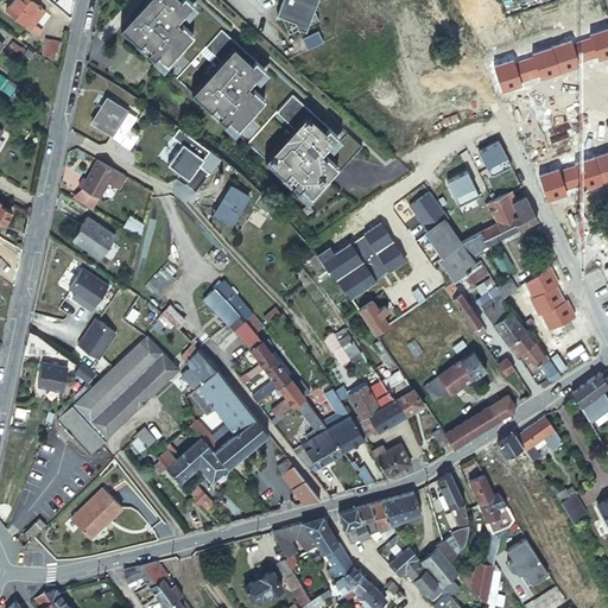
[(43,11),(30,0),(12,0),(6,8),(30,27),(33,23),(43,11)]
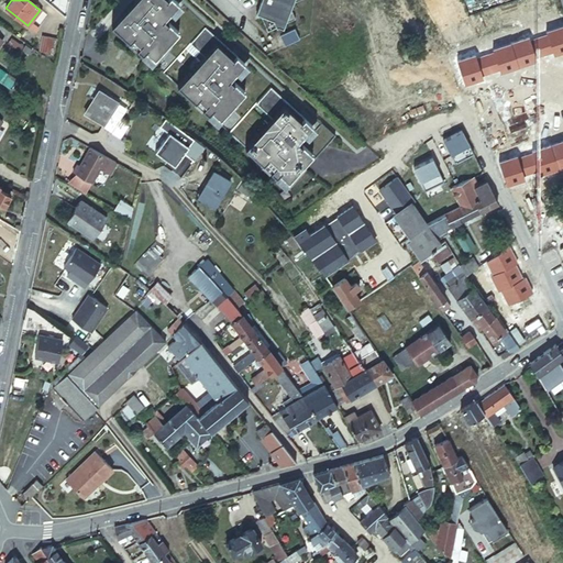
[(175,0),(132,0),(110,24),(129,42),(131,39),(139,45),(136,48),(142,54),(145,51),(154,58),(178,31),(168,21),(167,22),(163,19),(177,2),(175,0)]
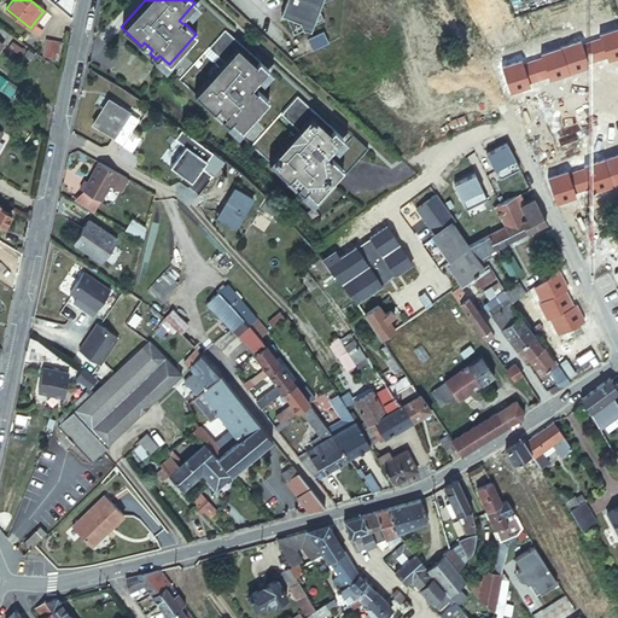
[(331,0),(286,0),(286,3),(291,13),(285,16),(286,17),(293,35),(325,21),(319,10),(321,4),(331,0)]
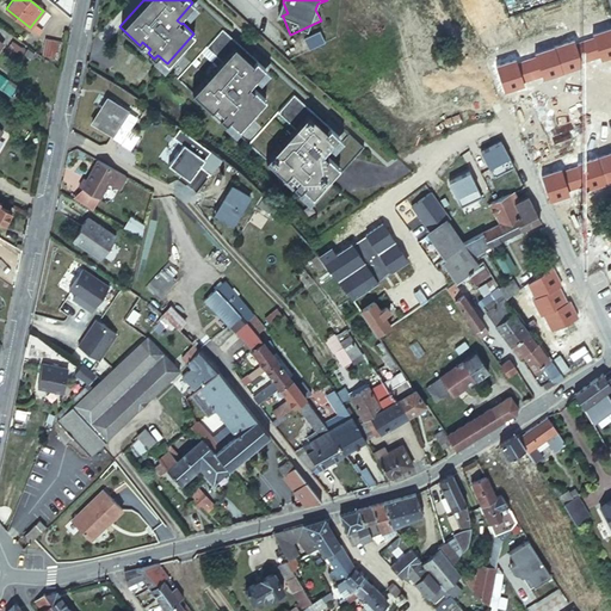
[(205,47),(222,29),(192,2),(177,20),(181,24),(183,23),(193,34),(167,63),(158,55),(154,59),(177,79),(205,47)]
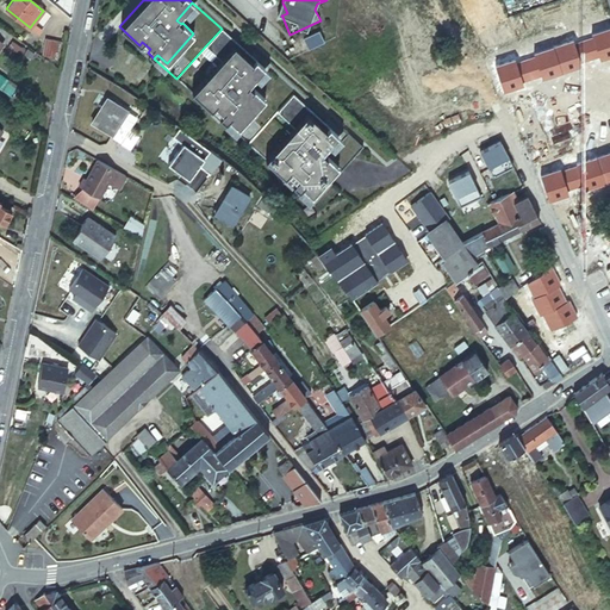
[(287,13),(282,2),(277,16),(282,17),(281,16),(287,13)]
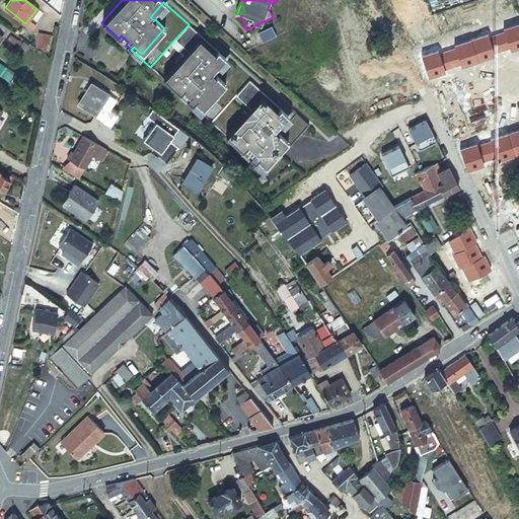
[(32,28),(35,24),(28,19),(25,23),(32,28)]
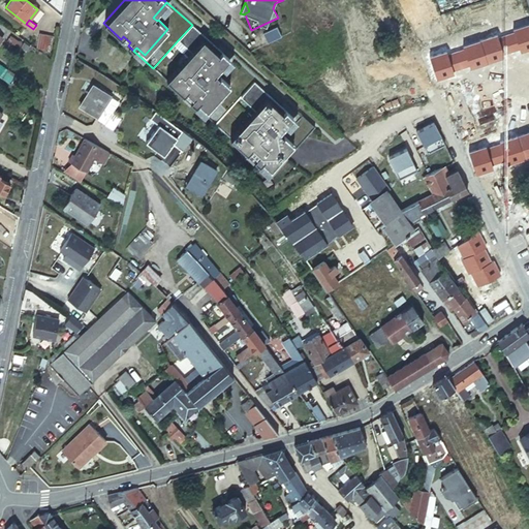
[(230,59),(192,25),(178,40),(191,52),(166,81),(183,96),(186,93),(193,99),(190,102),(195,107),(198,104),(207,113),(230,85),(221,76),(220,78),(217,73),(230,59)]
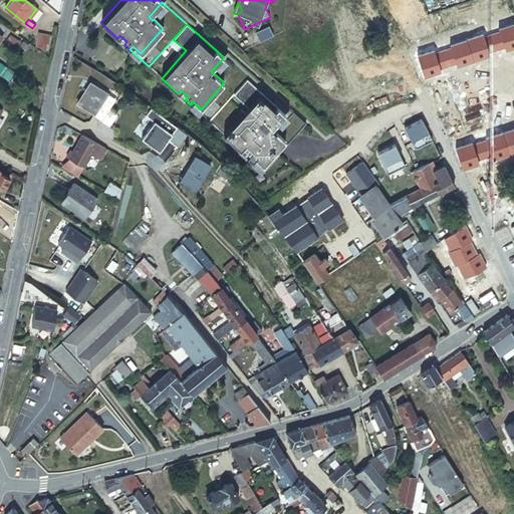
[(53,33),(39,30),(36,44),(50,48),(53,33)]
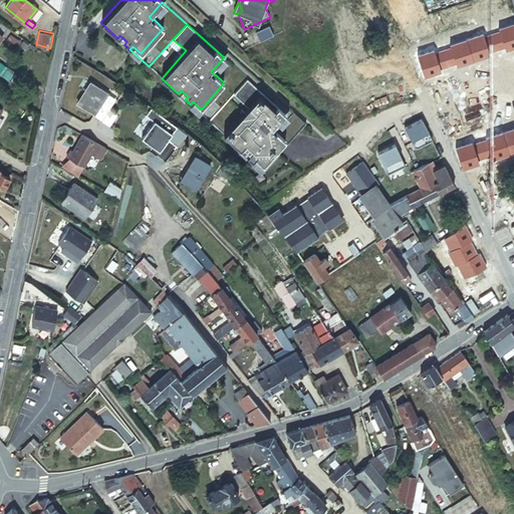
[(8,39),(19,47),(24,40),(12,32),(8,39)]
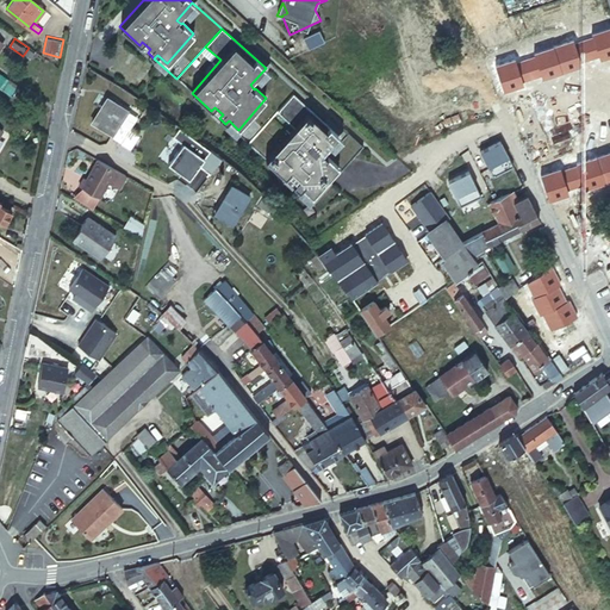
[(139,45),(148,53),(150,49),(142,42),(139,45)]
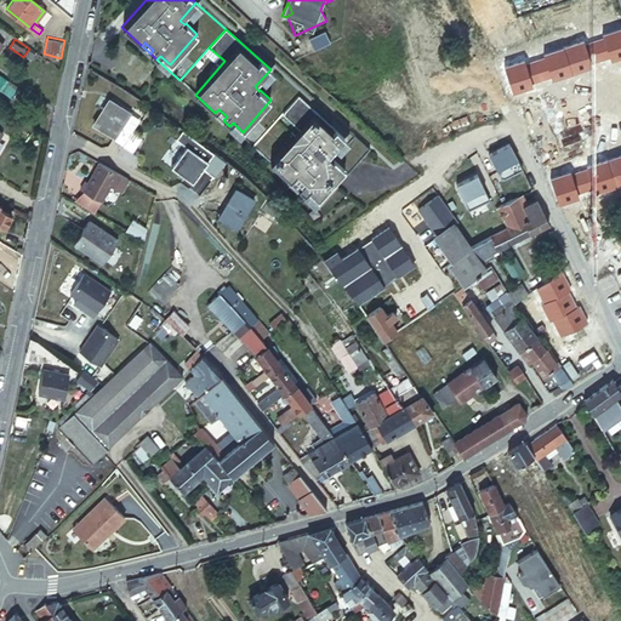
[(209,47),(180,80),(195,95),(224,61),(209,47)]
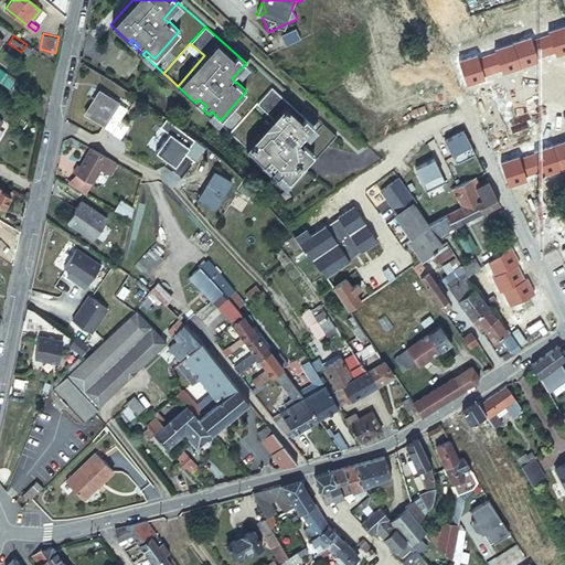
[(258,103),(273,86),(246,63),(232,78),(235,83),(236,82),(246,91),(221,120),(212,112),(209,115),(230,135),(258,103)]
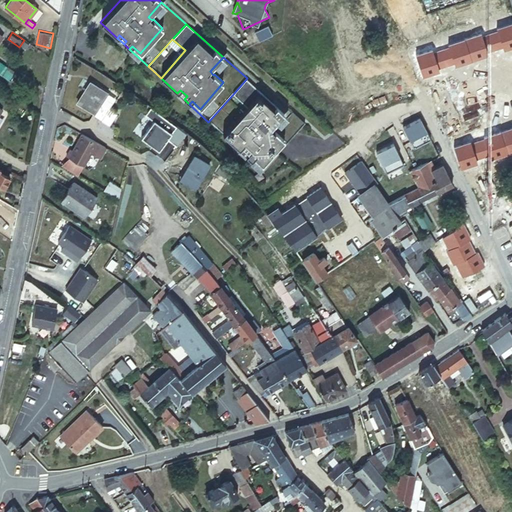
[(14,72),(0,61),(0,73),(8,79),(14,72)]
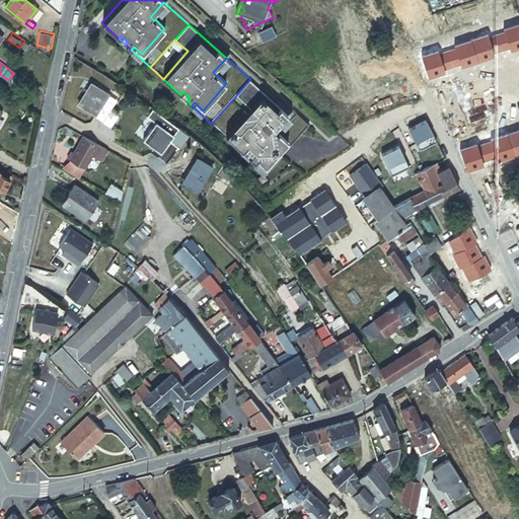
[(250,79),(237,94),(250,106),(224,135),(265,172),(305,126),(293,115),(279,131),(275,128),(288,113),(250,79)]
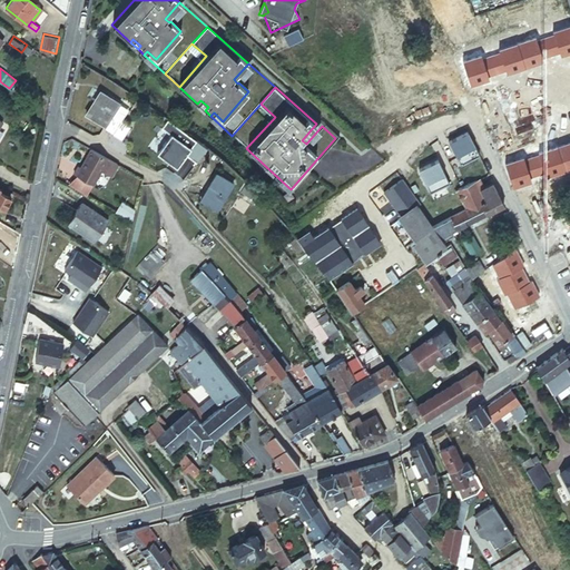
[(118,104),(100,91),(86,114),(104,126),(102,127),(120,138),(128,126),(111,115),(118,104)]
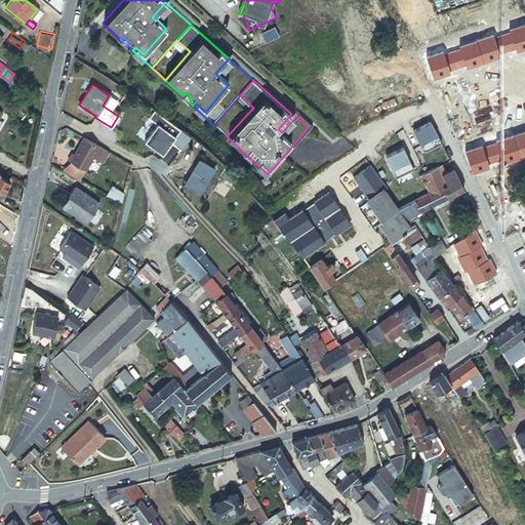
[(182,95),(189,102),(192,98),(185,92),(182,95)]
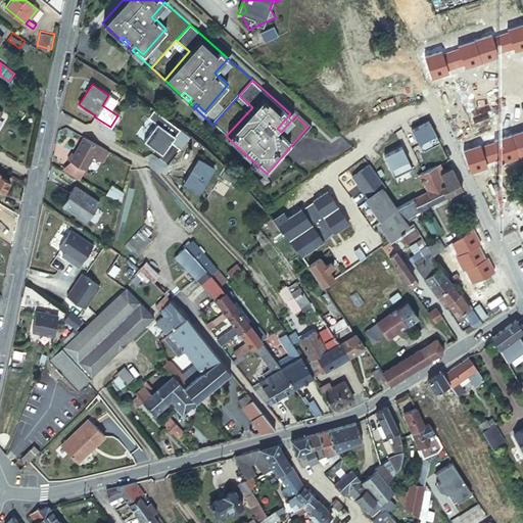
[(239,95),(212,125),(226,136),(252,107),(239,95)]
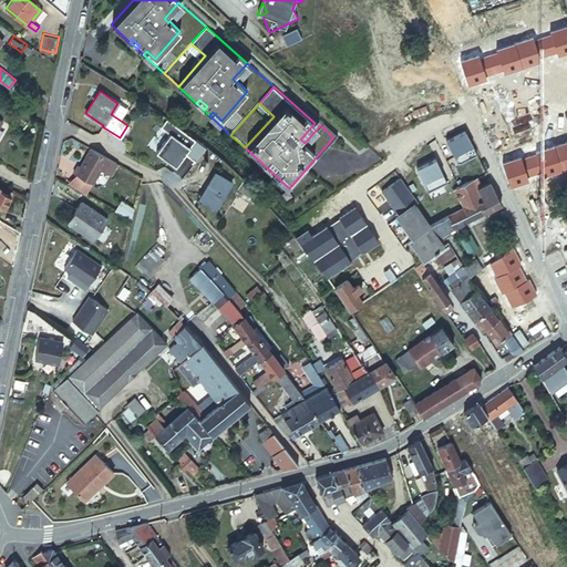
[(194,140),(165,120),(160,127),(168,134),(155,153),(175,167),(184,154),(195,162),(204,147),(194,140)]
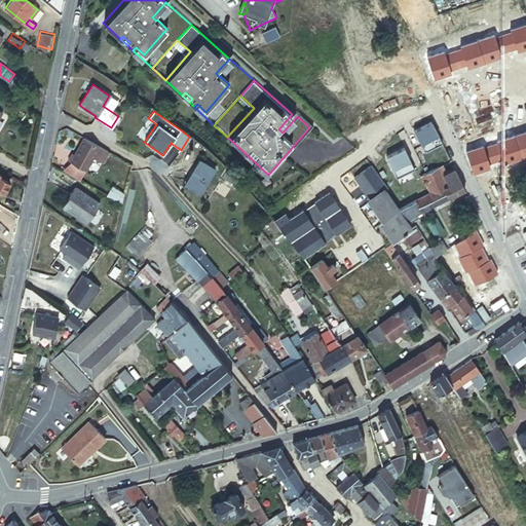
[(441,143),(429,121),(413,130),(423,152),(441,143)]
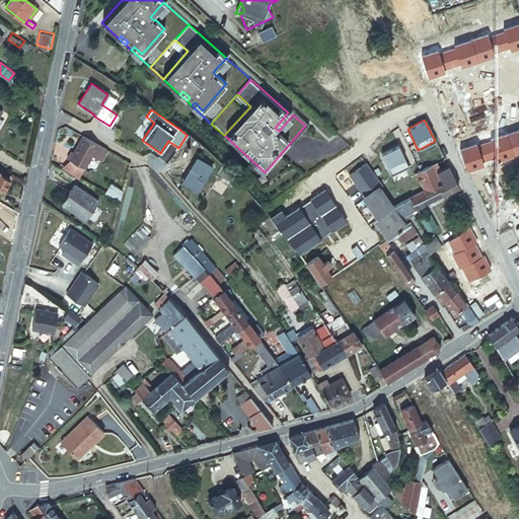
[(98,144),(83,136),(74,153),(72,152),(68,159),(70,160),(83,167),(85,168),(93,154),(101,159),(107,149),(98,144)]
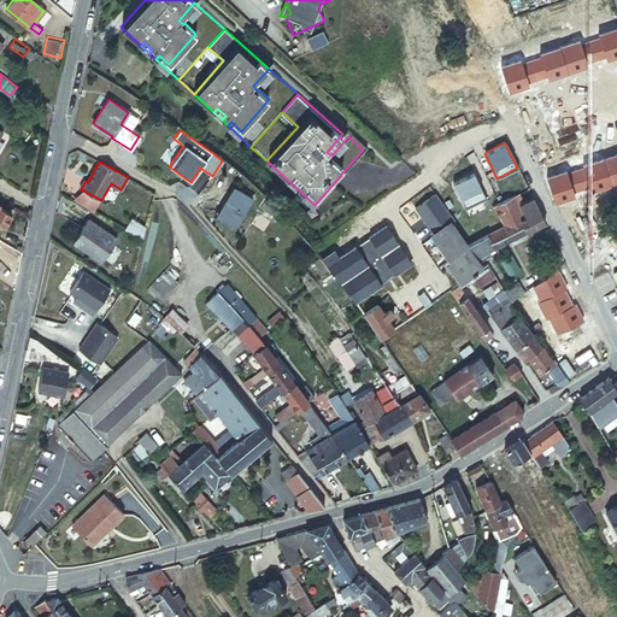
[(486,199),(472,174),(451,184),(464,210),(486,199)]
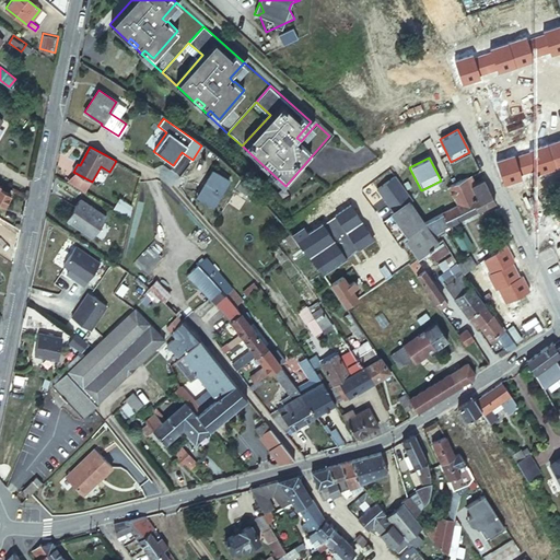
[(228,179),(211,170),(196,196),(212,206),(228,179)]
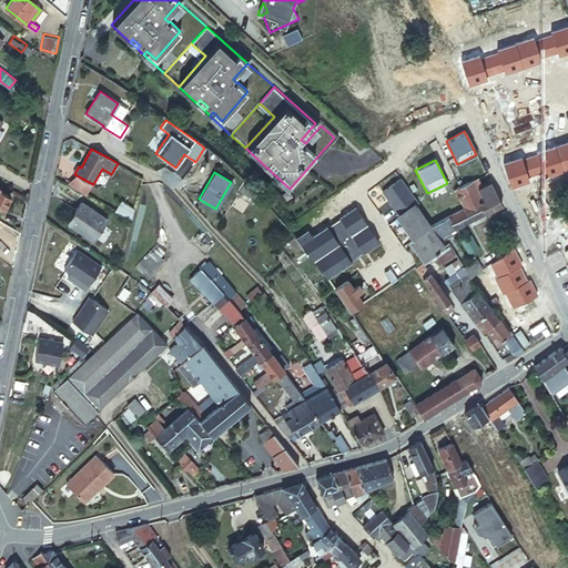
[(77,175),(70,186),(84,195),(91,183),(77,175)]
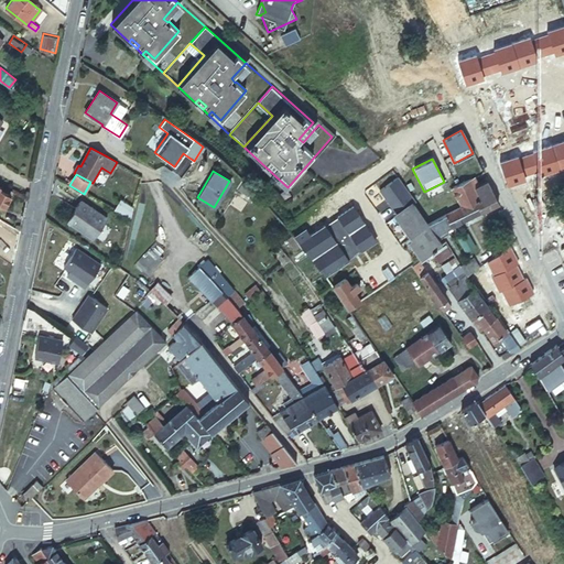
[(480,210),(498,202),(487,181),(478,185),(475,176),(449,186),(459,207),(465,205),(470,217),(481,212),(480,210)]
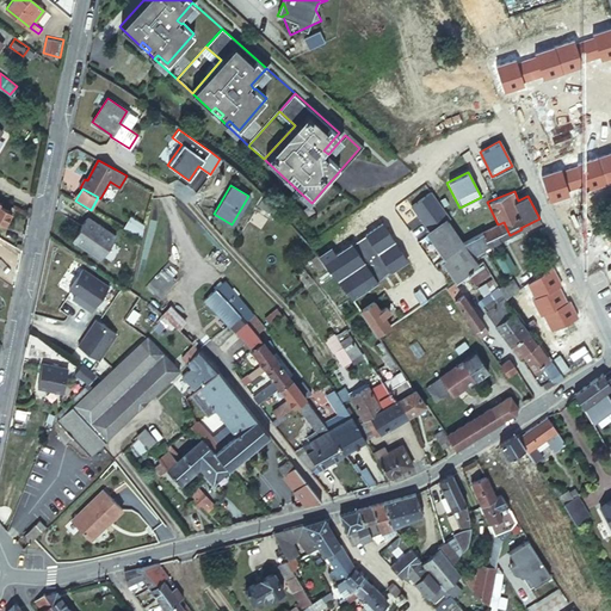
[(463,242),(448,222),(450,220),(430,193),(411,209),(450,260),(446,263),(458,279),(481,264),(476,259),(487,252),(485,248),(473,254),(463,242)]
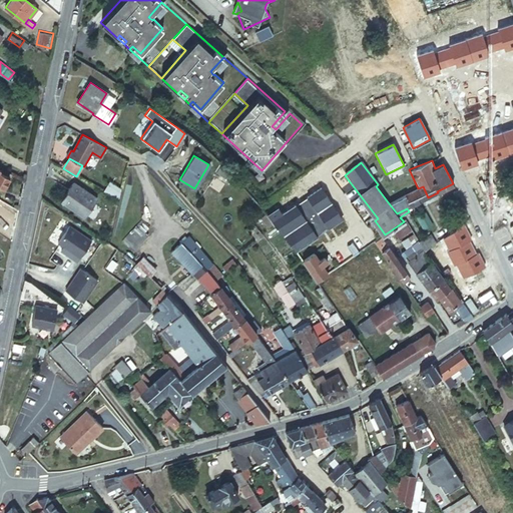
[(224,176),(227,171),(220,163),(215,171),(224,176)]
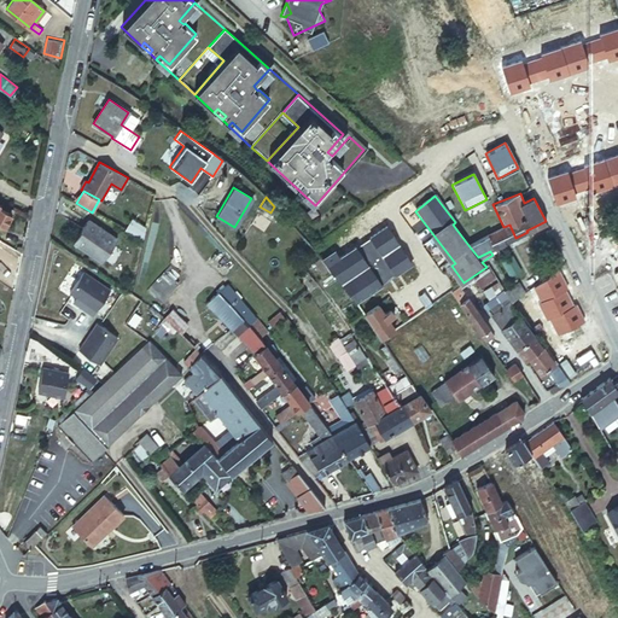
[(0,225),(4,227),(11,215),(0,208),(0,207),(1,205),(0,205),(0,225)]
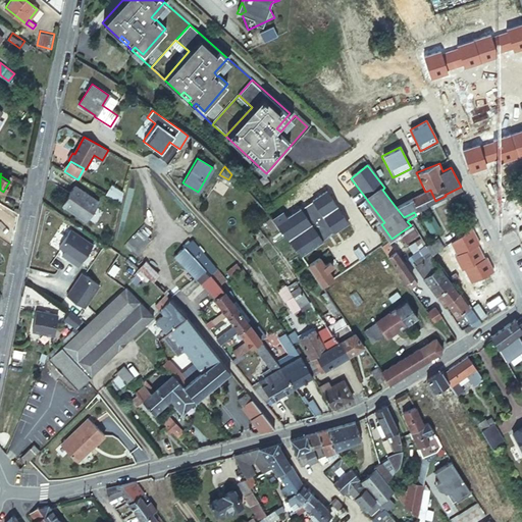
[(99,202),(74,187),(63,206),(87,220),(99,202)]
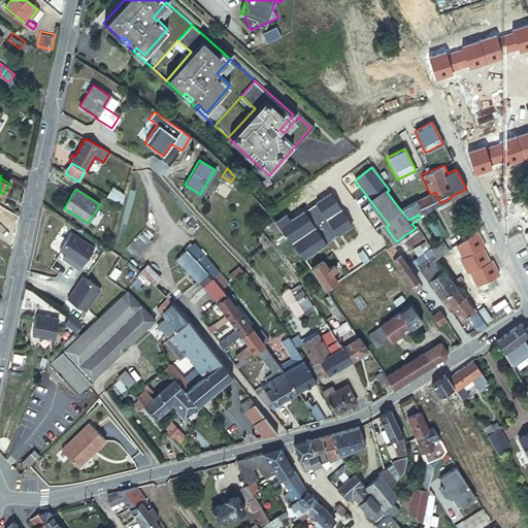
[(124,197),(112,191),(108,198),(122,206),(124,197)]
